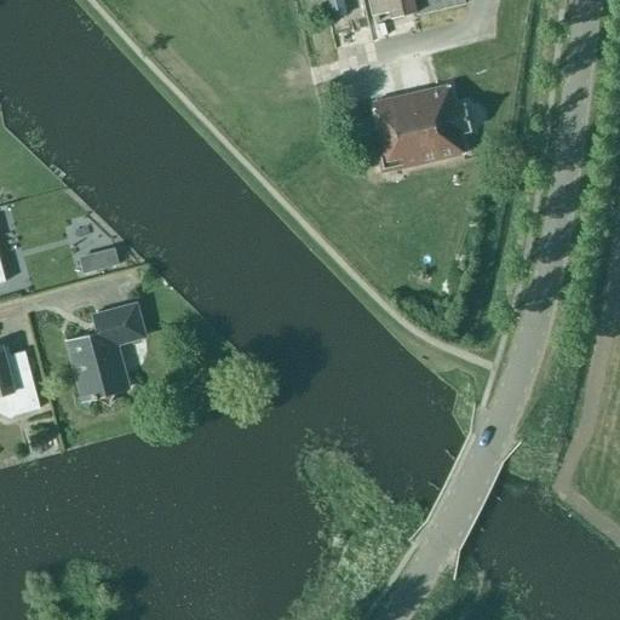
[(367,0),(371,16),(389,11),(391,18),(414,12),(415,15),(464,3),(463,0),(367,0)]
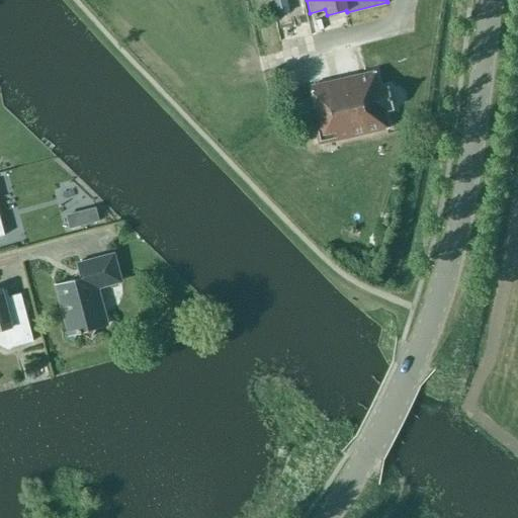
[(377,88),(373,70),(310,84),(315,107),(310,108),(318,144),(387,128),(383,110),(393,108),(387,86),(377,88)]
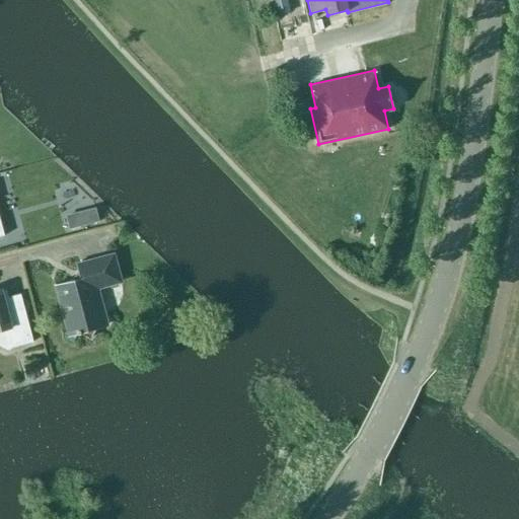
[(95,289),(119,282),(112,255),(75,266),(78,279),(54,286),(65,325),(75,331),(76,336),(80,335),(79,334),(88,339),(98,321),(98,322),(102,315),(95,289)]
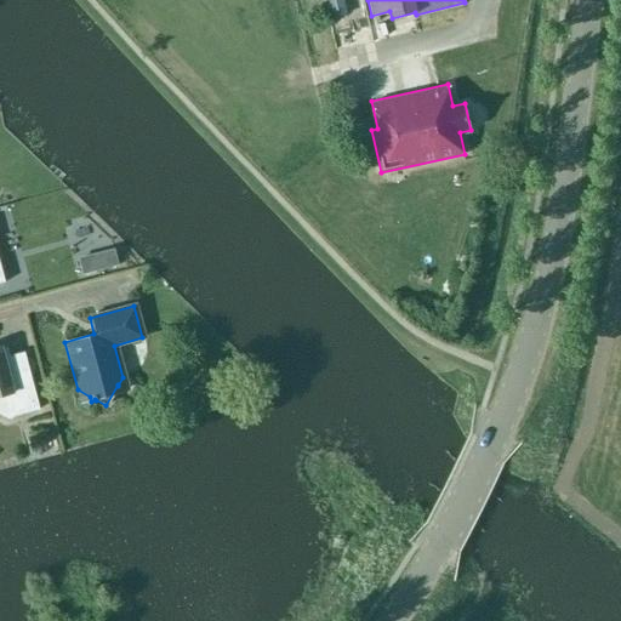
[(3,358),(0,346),(0,414),(7,417),(38,410),(23,353),(3,358)]
